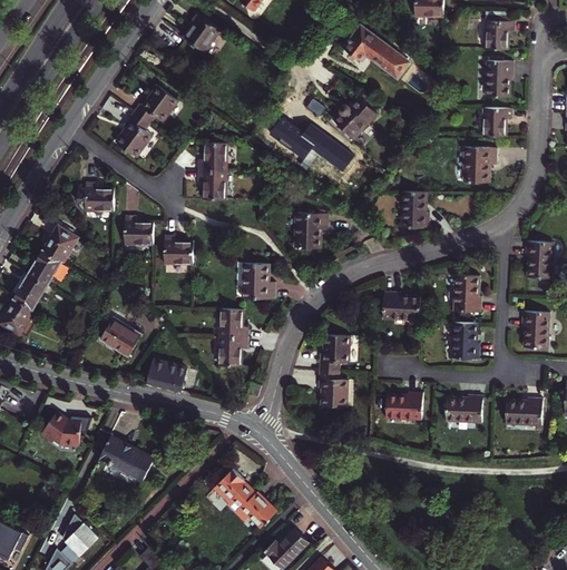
[(251,10),(257,0),(237,0),(237,1),(251,10)]
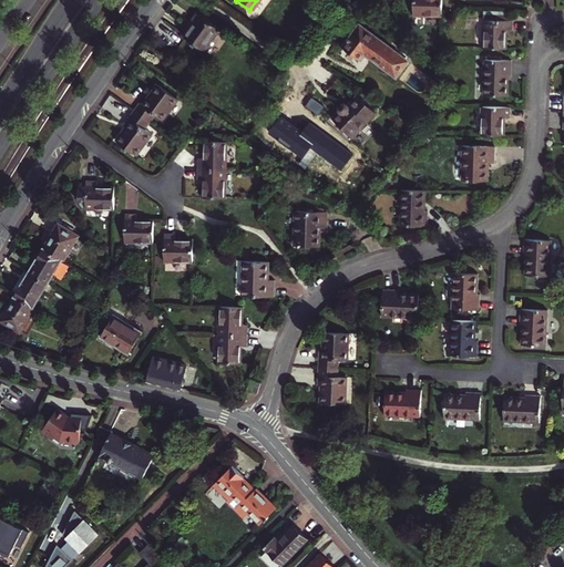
[(410,0),(410,14),(439,14),(439,0),(410,0)]
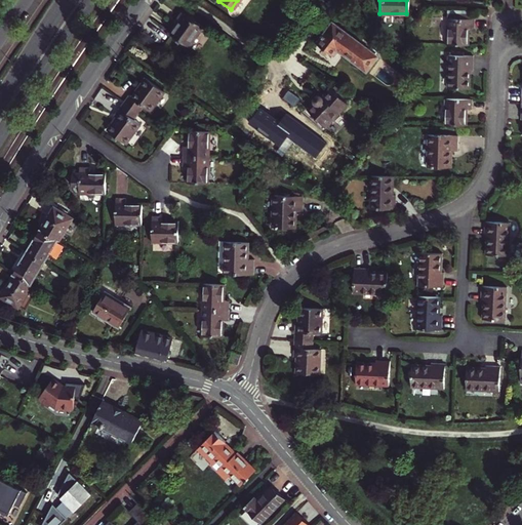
[(170,23),(172,25),(182,12),(179,11),(170,23)]
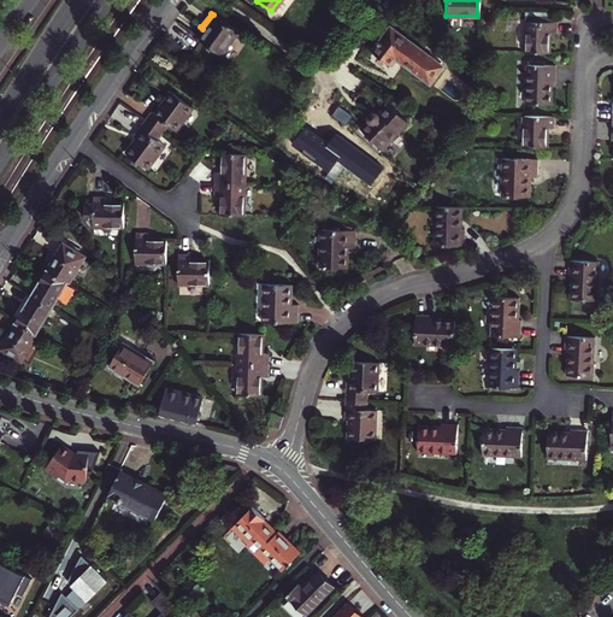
[(236,31),(213,15),(202,29),(195,37),(222,57),(234,41),(231,39),(236,31)]
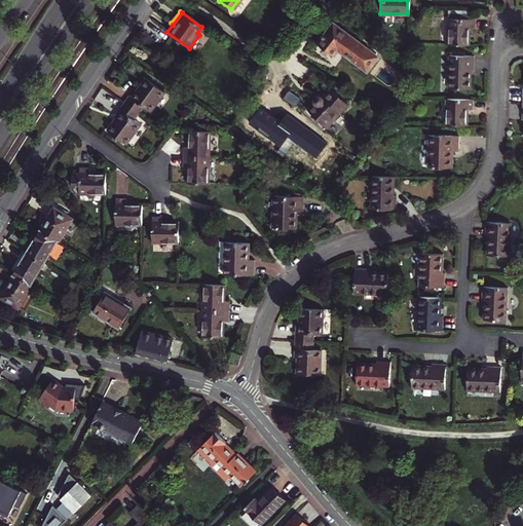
[(447,19),(446,44),(467,44),(467,29),(473,29),(473,19),(447,19)]
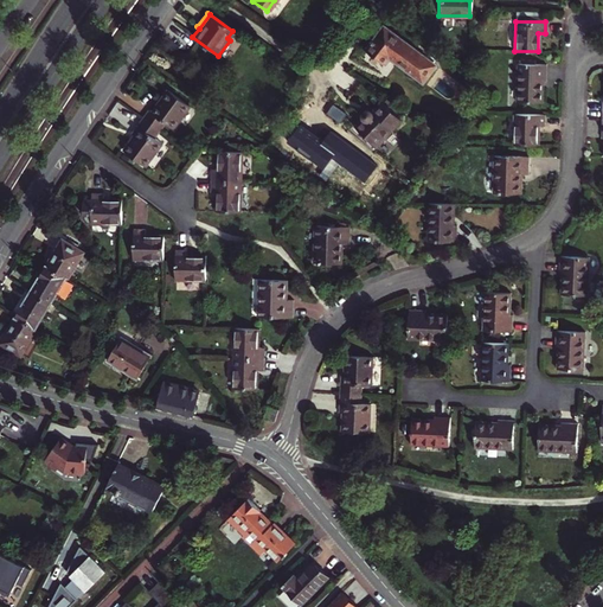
[(387,57),(421,82),(432,65),(382,27),(364,50),(382,64),(387,57)]
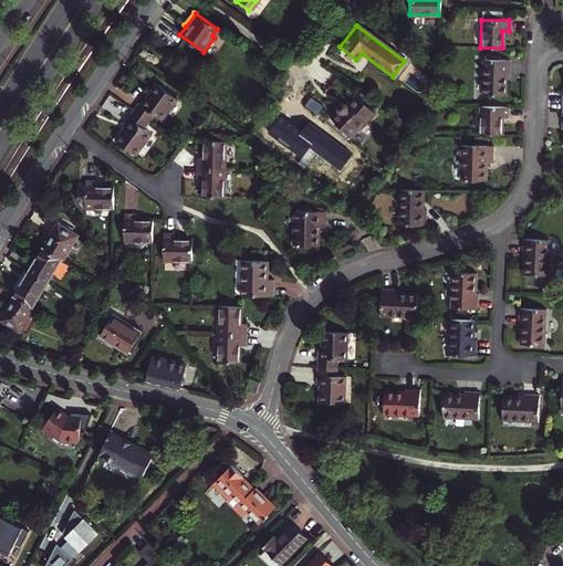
[(482,59),(480,95),(503,95),(503,75),(507,75),(508,60),(482,59)]
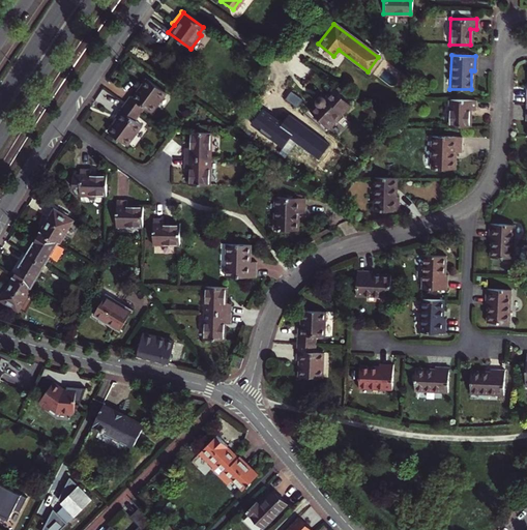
[(127,96),(122,102),(138,114),(142,108),(149,112),(164,92),(144,79),(130,98),(127,96)]
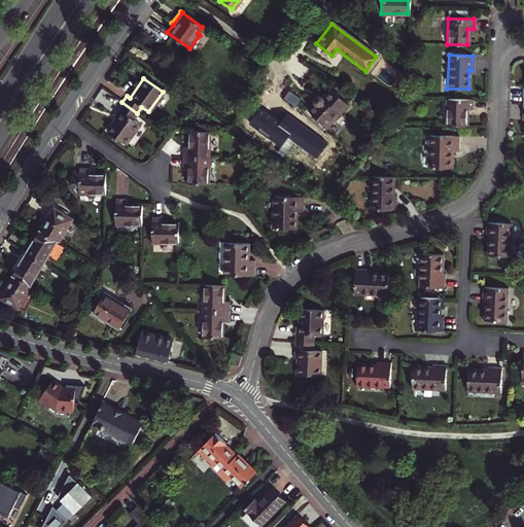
[(313,102),(305,109),(310,113),(309,114),(312,118),(314,117),(322,126),(323,124),(327,124),(335,116),(336,112),(344,102),(329,88),(320,97),(318,96),(315,96),(312,98),(313,102)]
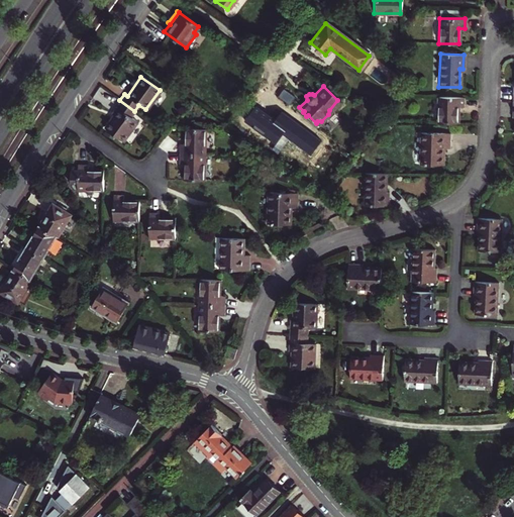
[(436,97),(436,122),(456,123),(456,108),(461,108),(463,97),(436,97)]
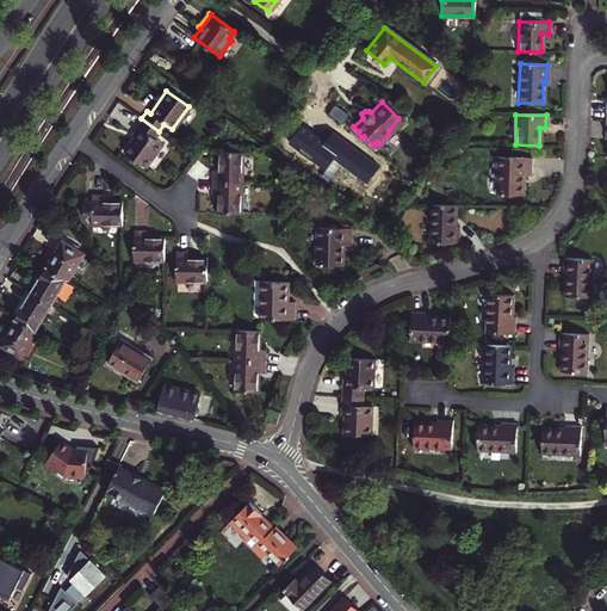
[(122,152),(144,167),(160,144),(153,140),(159,131),(141,118),(129,135),(132,137),(122,152)]
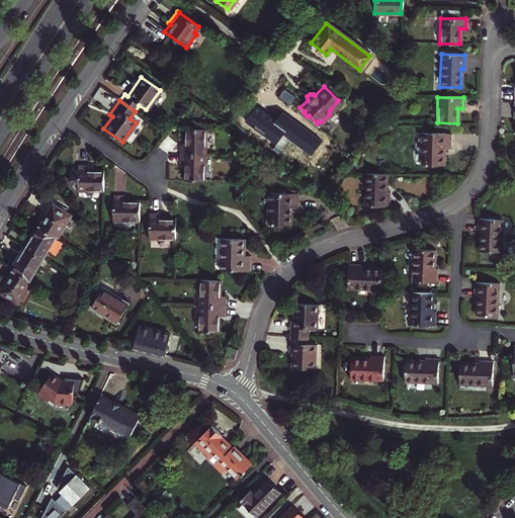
[(177,144),(177,154),(203,155),(203,130),(184,128),(184,145),(177,144)]
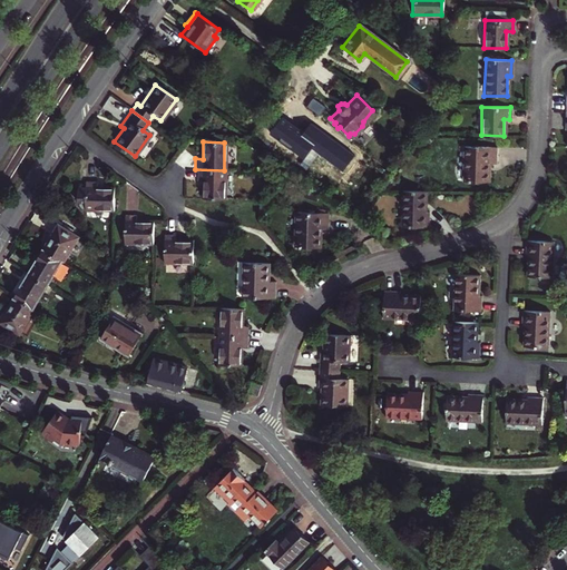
[(462,146),(461,180),(487,182),(487,164),(495,164),(495,147),(462,146)]
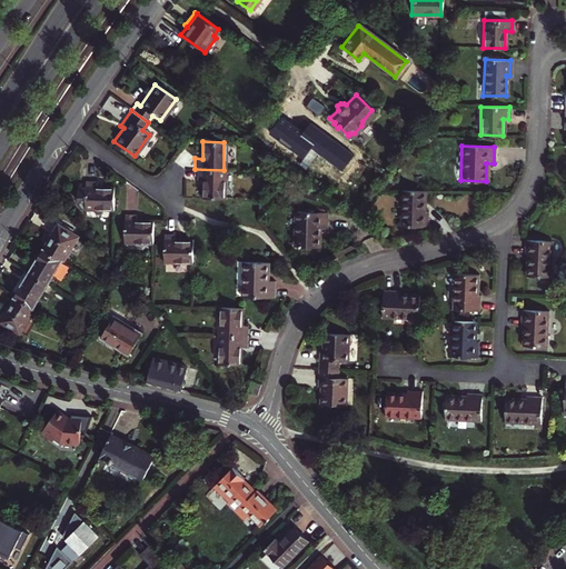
[(222,199),(224,170),(195,169),(195,180),(201,180),(200,198),(222,199)]
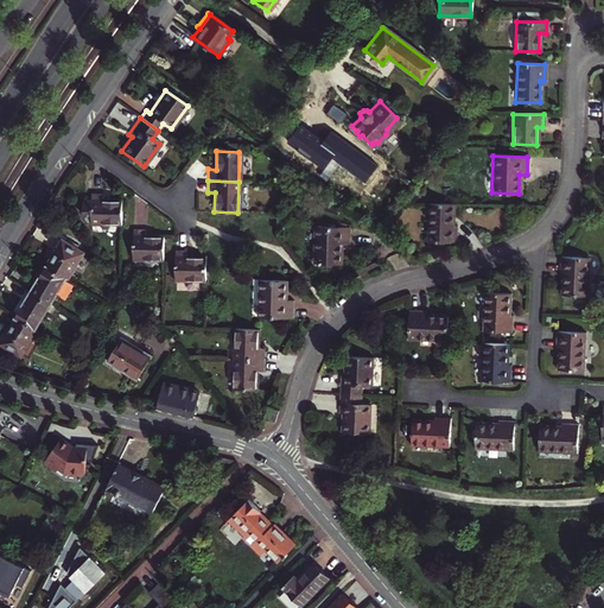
[(88,225),(119,225),(119,201),(100,201),(101,194),(89,194),(89,201),(81,201),(80,216),(82,216),(82,220),(86,222),(88,222),(88,225)]
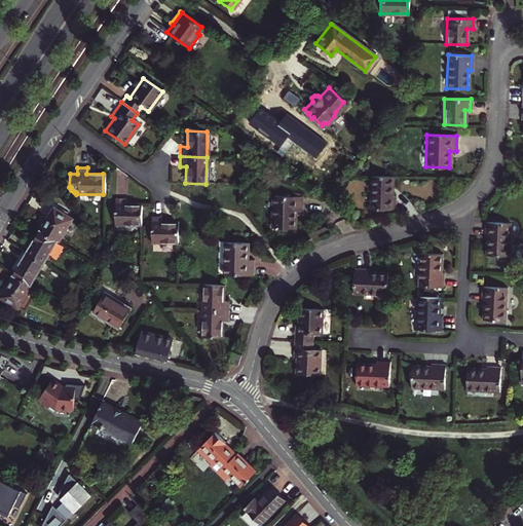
[(391,177),(370,177),(370,210),(394,210),(394,195),(390,195),(391,177)]
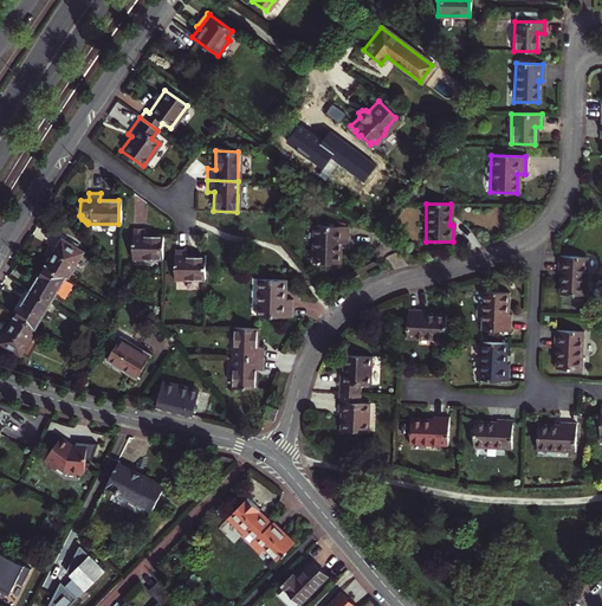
[(311,225),(311,263),(337,263),(338,244),(345,244),(347,226),(311,225)]
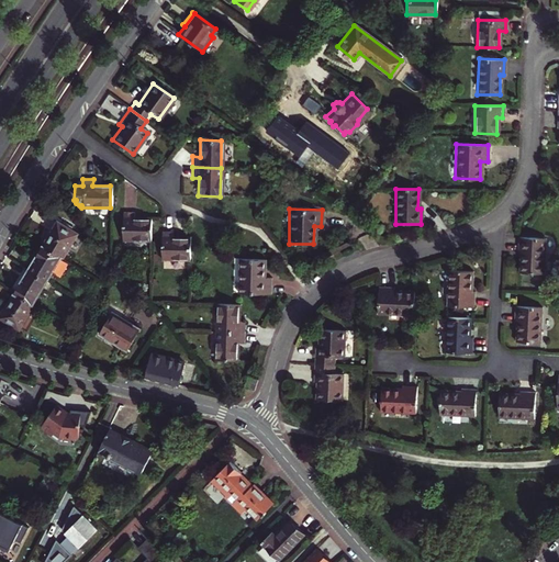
[(121,239),(149,240),(149,218),(132,217),(132,212),(121,212),(121,239)]
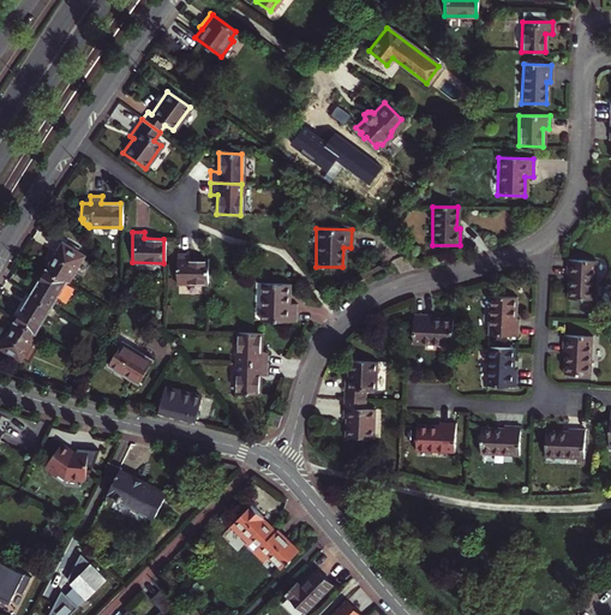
[(65,281),(66,282),(83,255),(61,243),(45,269),(65,281)]
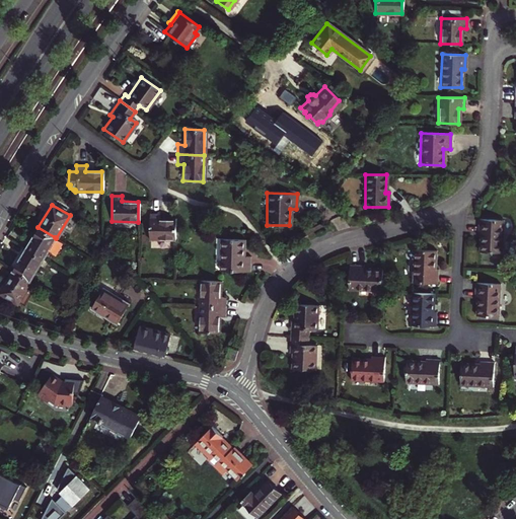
[(148,239),(173,239),(173,227),(173,219),(158,219),(158,213),(148,213),(148,239)]
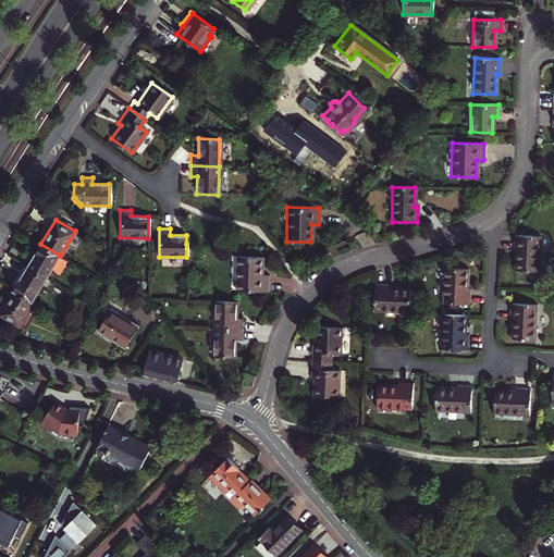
[(515,249),(514,270),(536,271),(537,236),(512,235),(511,249),(515,249)]
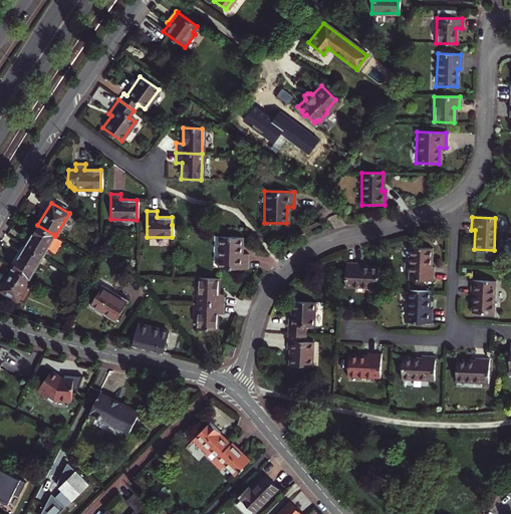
[(36,225),(24,246),(42,257),(54,235),(37,225),(36,225)]
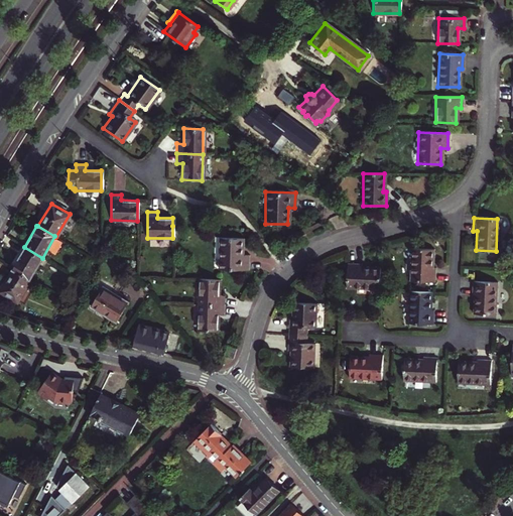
[(219,269),(247,270),(248,255),(241,255),(241,239),(219,238),(219,269)]
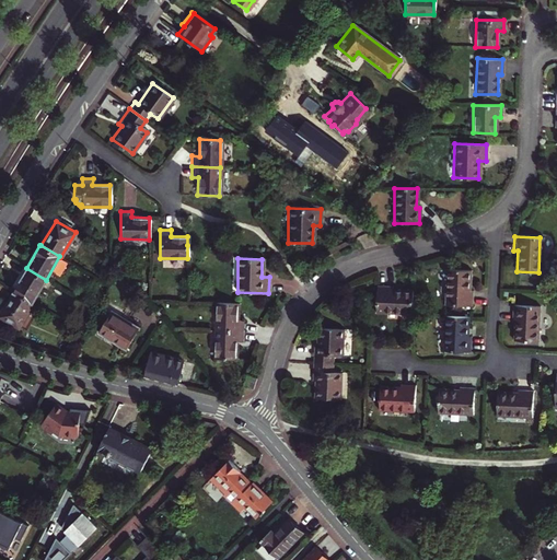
[(13,292),(32,303),(46,280),(26,268),(12,291),(13,292)]
